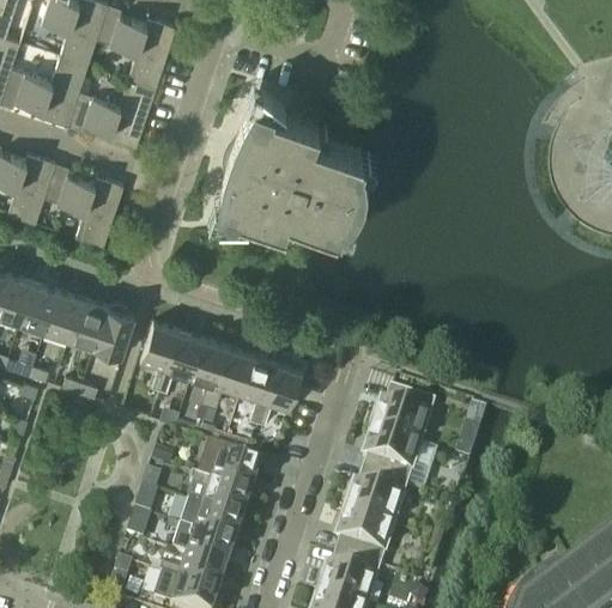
[(0,0),(0,38),(19,44),(28,19),(31,6),(18,1),(18,0),(0,0)]
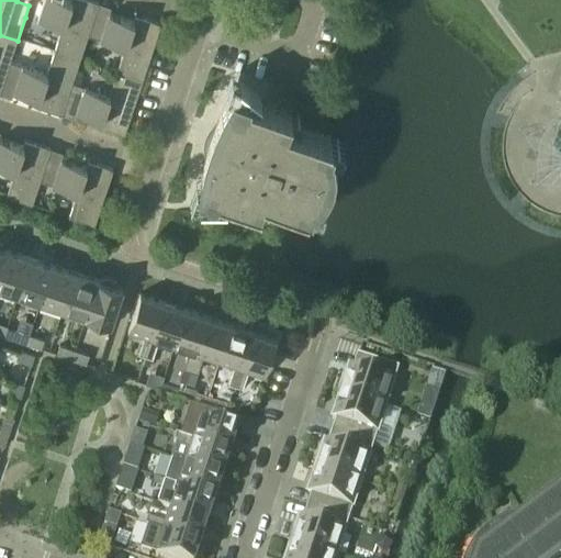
[(80,62),(88,37),(91,26),(99,7),(82,1),(80,7),(58,0),(44,0),(42,10),(29,6),(25,18),(63,30),(54,53),(80,62)]
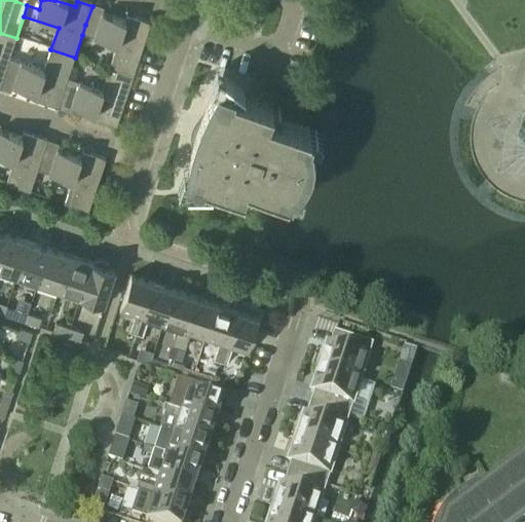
[(134,77),(150,25),(136,20),(134,26),(102,15),(98,29),(85,25),(82,35),(117,47),(109,69),(134,77)]
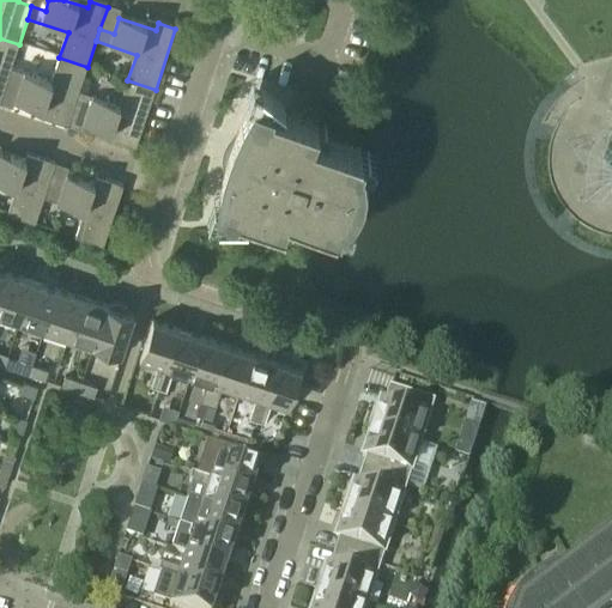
[(11,71),(19,44),(0,38),(0,102),(6,84),(11,71)]
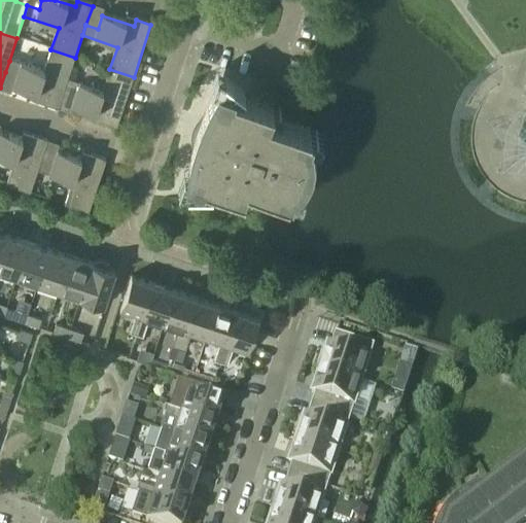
[(58,110),(64,91),(68,80),(75,58),(50,49),(43,72),(9,61),(5,72),(18,75),(12,89),(44,99),(42,105),(58,110)]
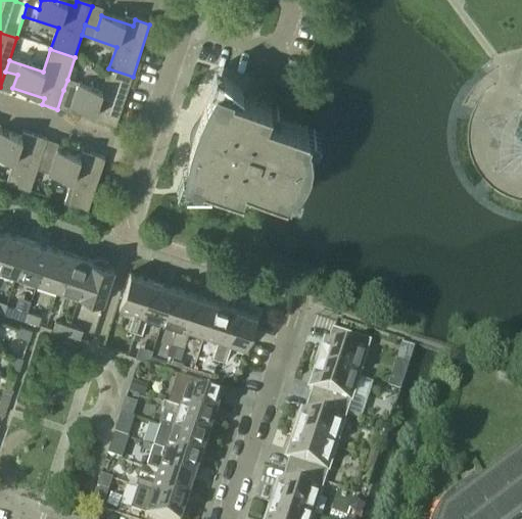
[(115,129),(133,77),(108,68),(101,91),(67,80),(63,90),(76,94),(70,107),(102,118),(100,124),(115,129)]
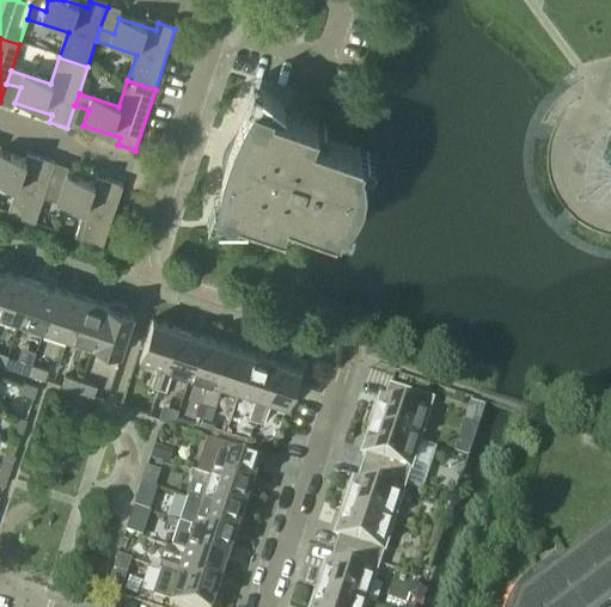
[(367,170),(371,157),(324,141),(328,129),(281,114),(283,109),(285,106),(252,84),(207,224),(245,224),(245,222),(248,218),(294,233),(298,220),(346,235),(349,222),(347,222),(350,218),(354,214),(356,209),(359,204),(361,200),(364,195),(365,190),(365,184),(365,179),(365,175),(365,169),(367,170)]
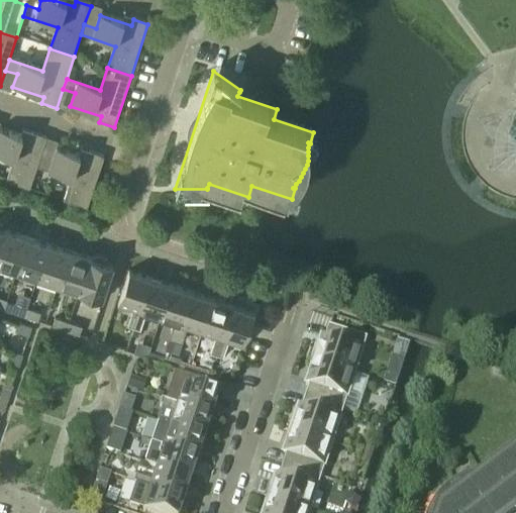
[(36,169),(40,158),(46,139),(31,134),(29,140),(0,129),(0,156),(13,161),(6,184),(29,191),(36,169)]
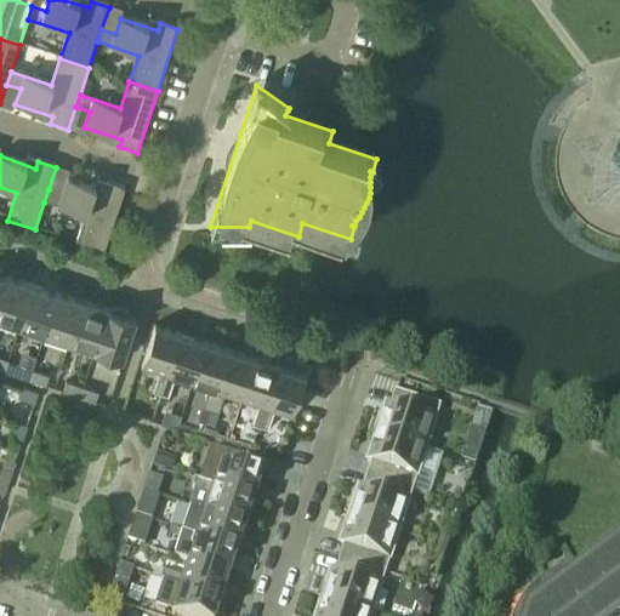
[(104,252),(125,190),(107,184),(104,190),(67,178),(62,194),(49,189),(44,203),(85,216),(77,243),(104,252)]
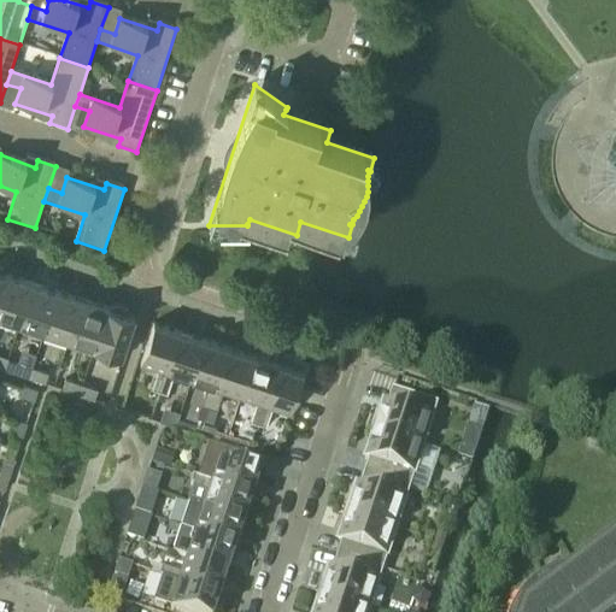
[(0,319),(19,327),(33,286),(9,277),(0,302),(0,319)]
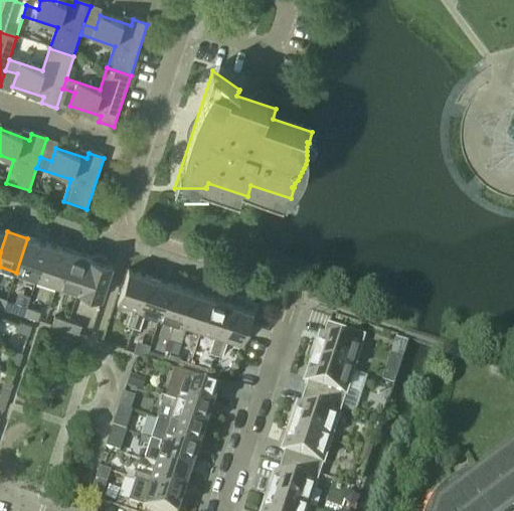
[(37,279),(48,245),(27,238),(16,273),(37,279)]
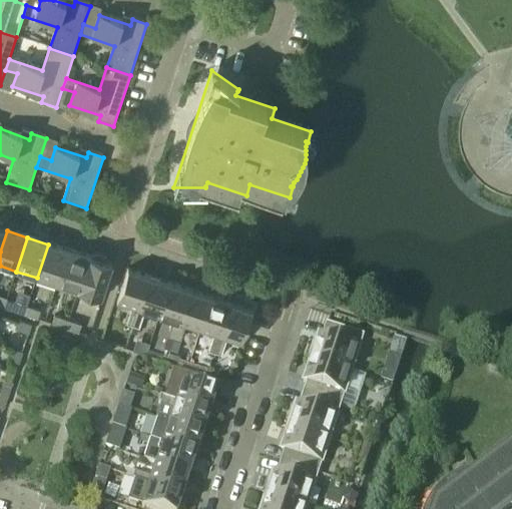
[(58,285),(69,251),(48,244),(37,278),(58,285)]
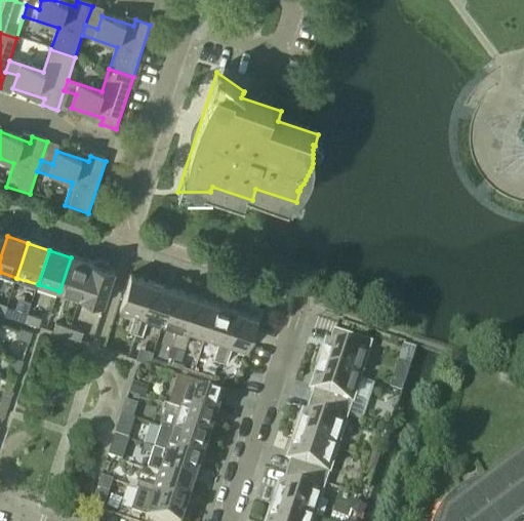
[(80,298),(91,264),(71,257),(59,291),(80,298)]
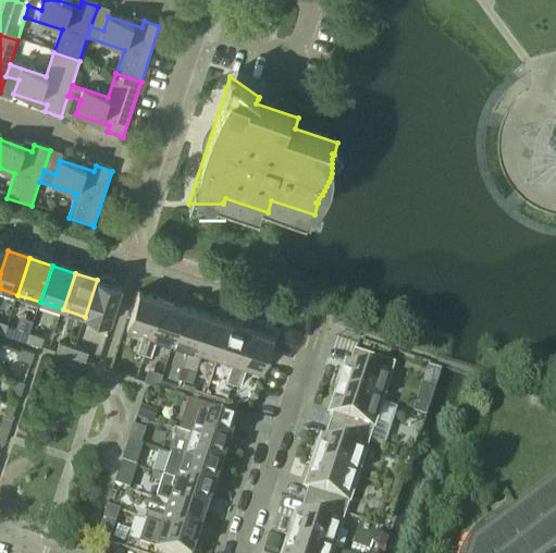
[(110,323),(122,289),(116,286),(116,285),(114,281),(106,279),(101,281),(101,282),(97,280),(85,317),(112,326),(112,324),(110,323)]
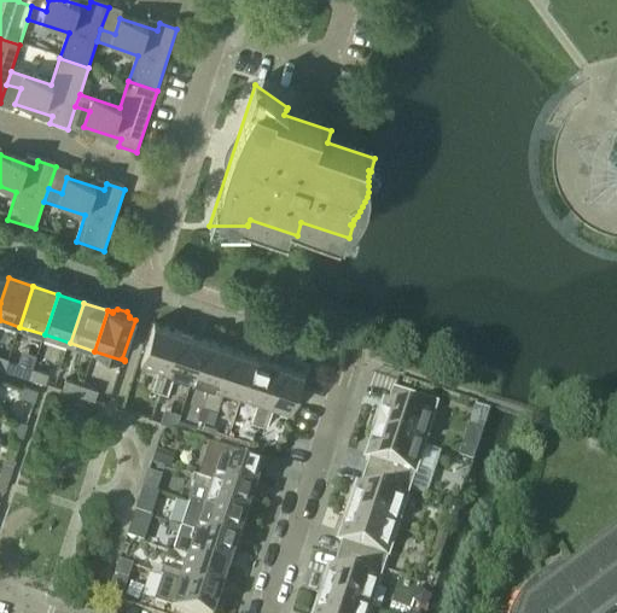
[(159,395),(180,334),(155,326),(140,367),(158,373),(152,392),(159,395)]
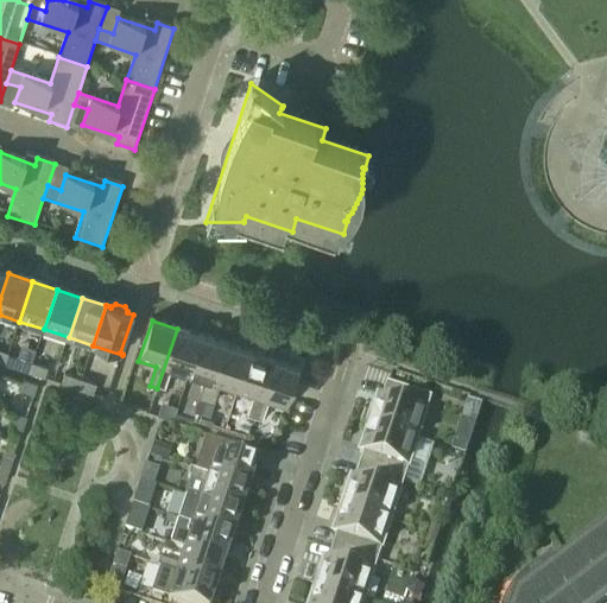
[(188,378),(201,337),(177,329),(157,388),(165,391),(171,373),(188,378)]
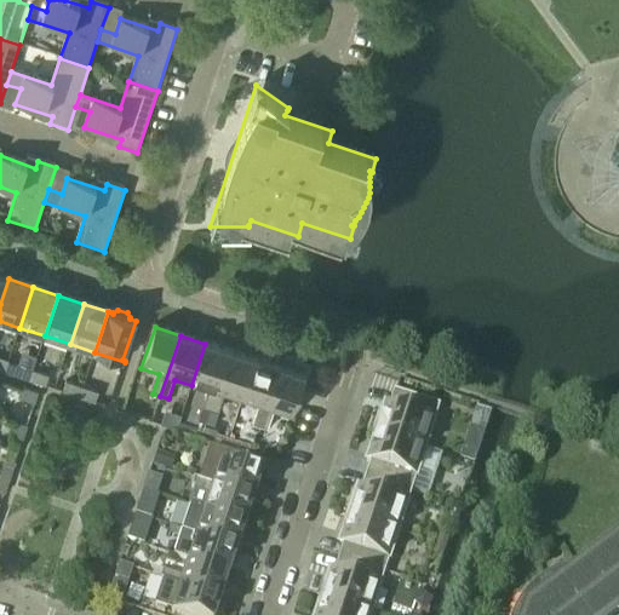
[(207,421),(230,352),(205,344),(191,385),(208,391),(198,424),(206,426),(207,421)]
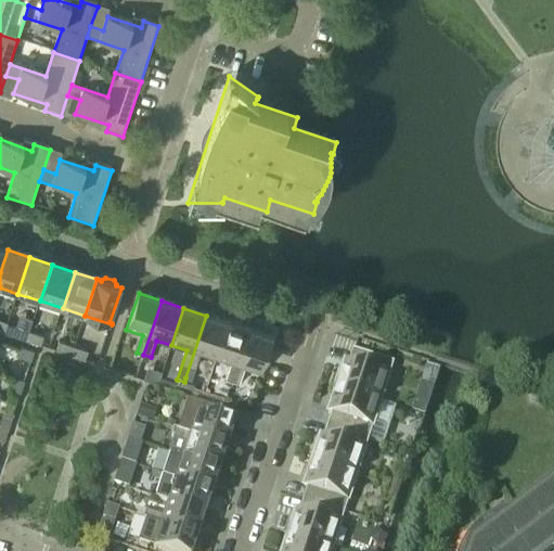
[(216,360),(228,322),(206,316),(185,377),(192,380),(201,355),(216,360)]
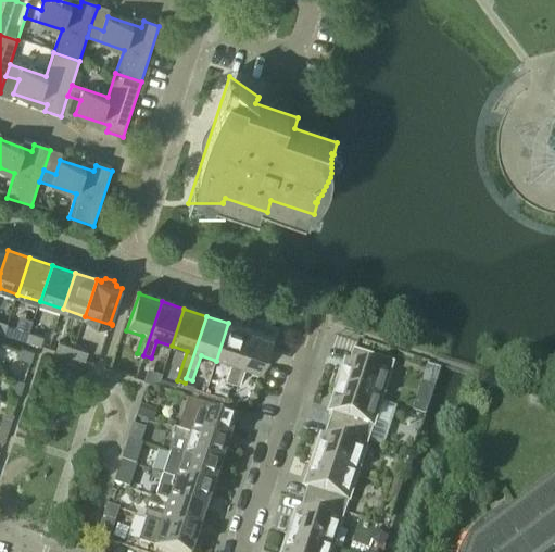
[(232,385),(251,330),(228,323),(216,361),(231,365),(226,383),(232,385)]
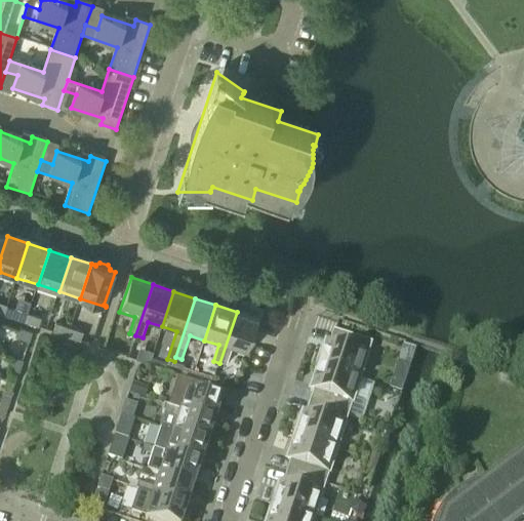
[(25,324),(28,316),(14,312),(11,320),(25,324)]
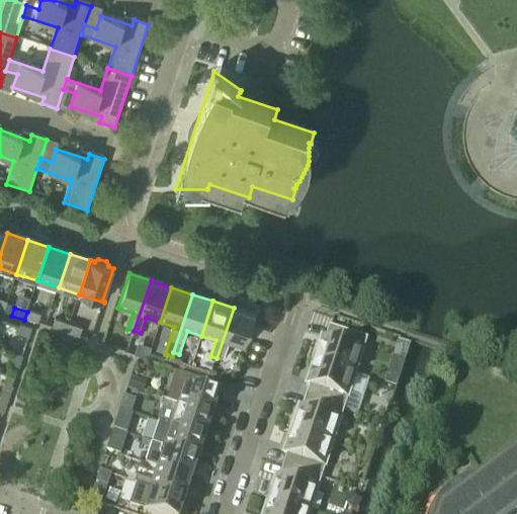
[(244,350),(255,315),(234,308),(217,358),(224,360),(229,345),(244,350)]
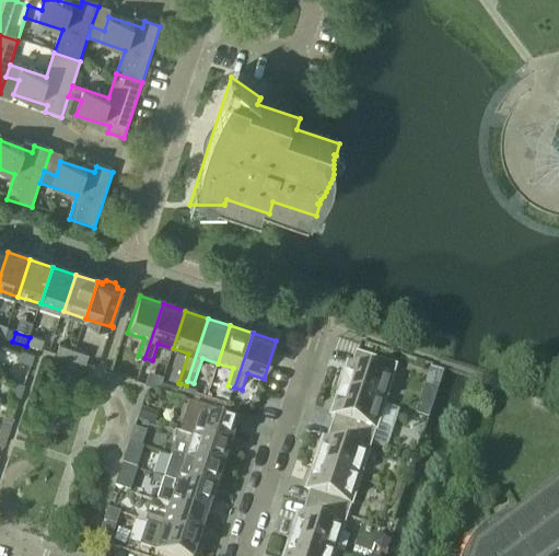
[(42,351),(44,343),(30,337),(26,346),(42,351)]
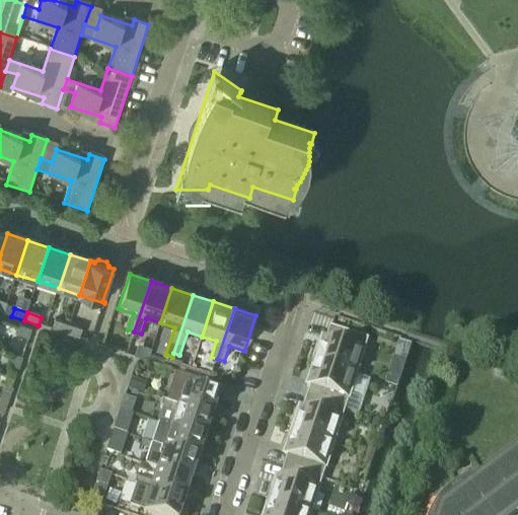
[(66,335),(69,326),(56,321),(53,329),(66,335)]
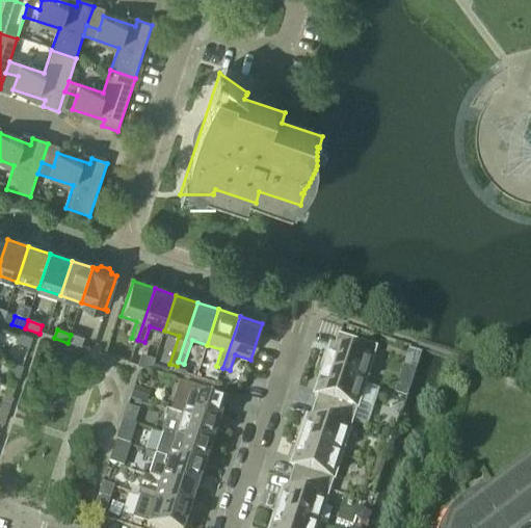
[(30,348),(32,340),(19,335),(16,343),(30,348)]
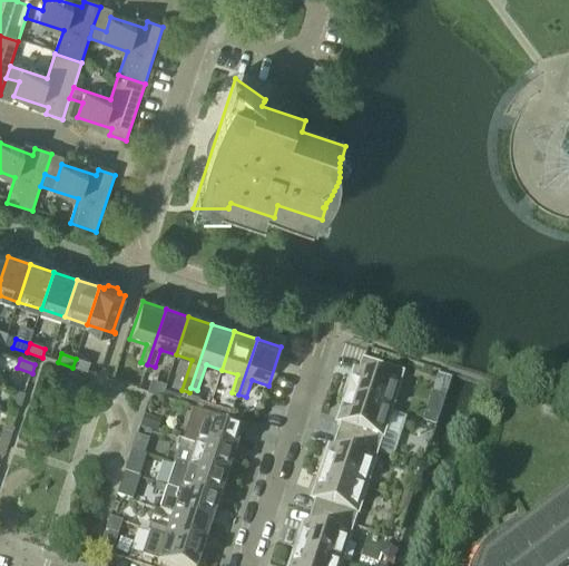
[(88,372),(90,363),(76,359),(72,368),(88,372)]
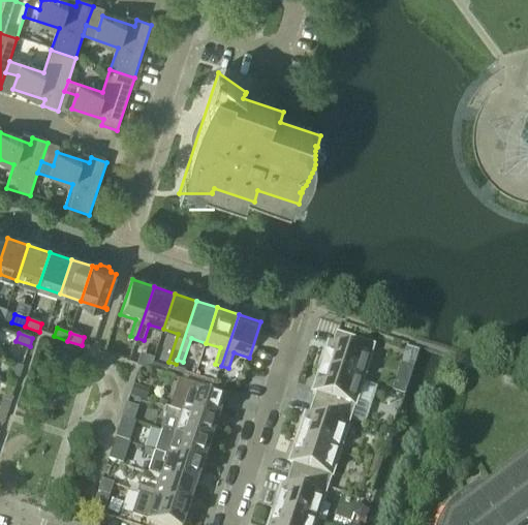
[(363,388),(374,352),(336,339),(333,351),(332,351),(330,357),(327,356),(320,374),(363,388)]
